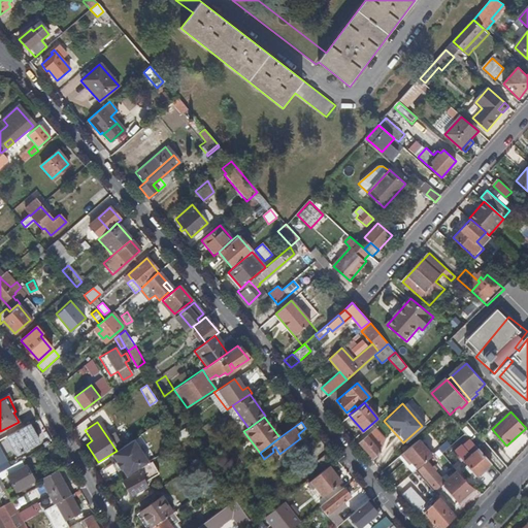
[(37,443),(27,425),(6,436),(17,455),(37,443)]
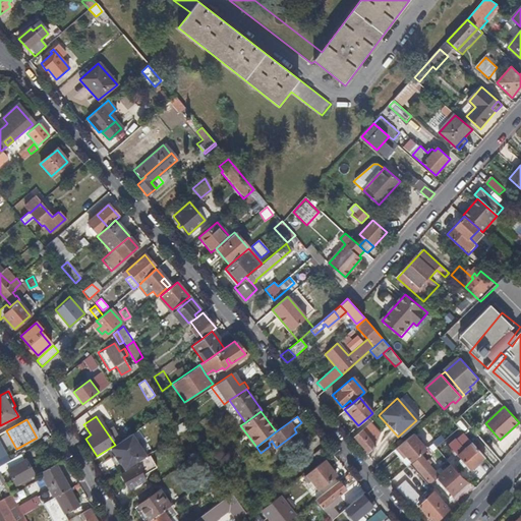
[(520,424),(519,422),(500,440),(502,442),(520,424)]
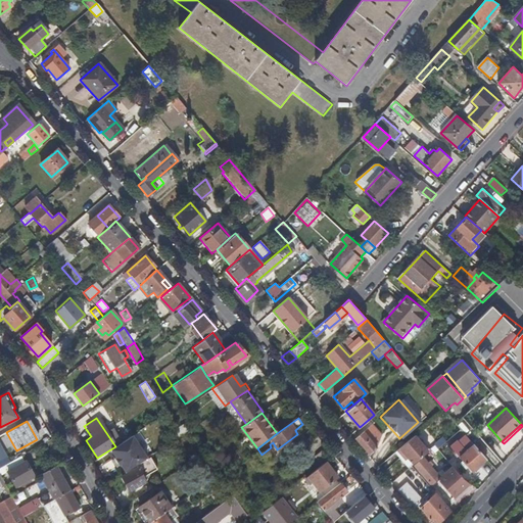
[(371,425),(354,439),(369,455),(376,447),(380,435),(371,425)]
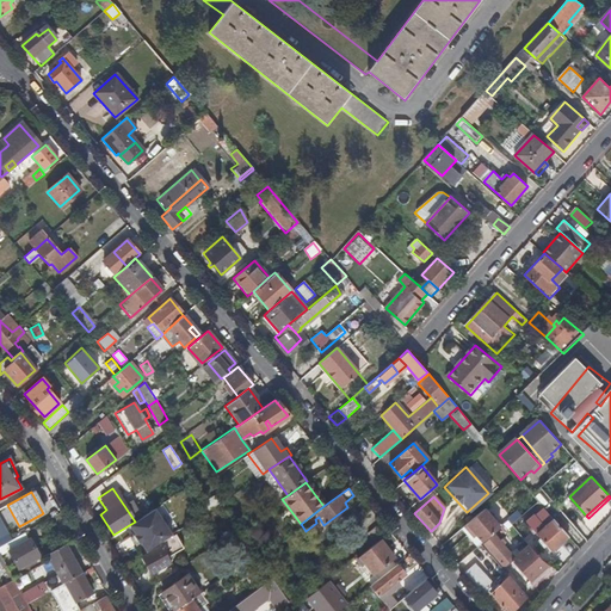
[(551,550),(567,536),(543,507),(532,517),(542,529),(536,534),(551,550)]
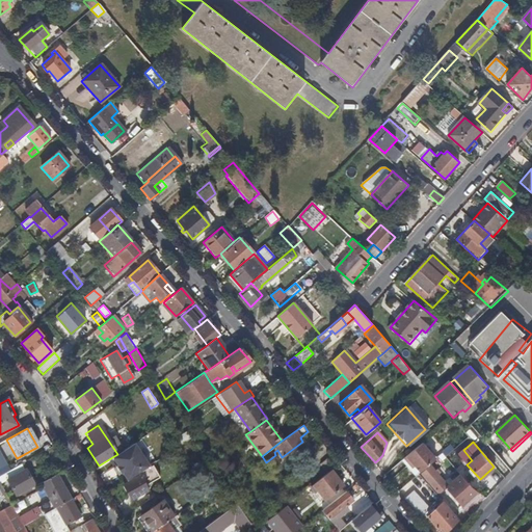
[(117,454),(112,457),(116,464),(115,466),(120,471),(121,471),(128,479),(149,466),(133,444),(117,454)]
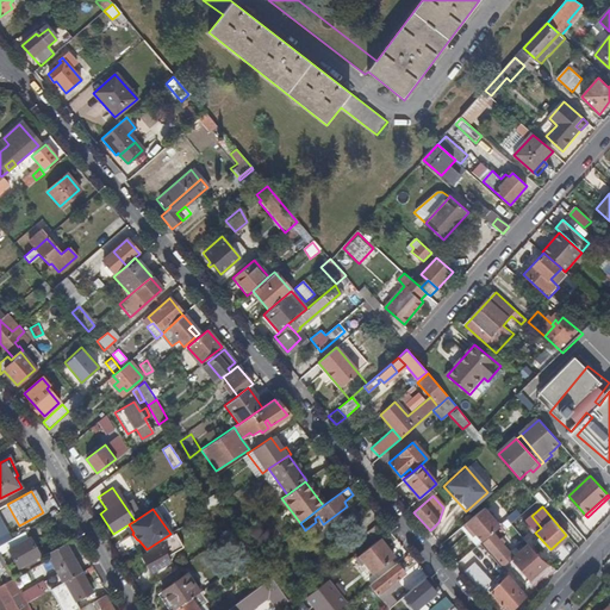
[(479,542),(497,527),(481,509),(461,526),(468,534),(470,533),(473,535),(479,542)]
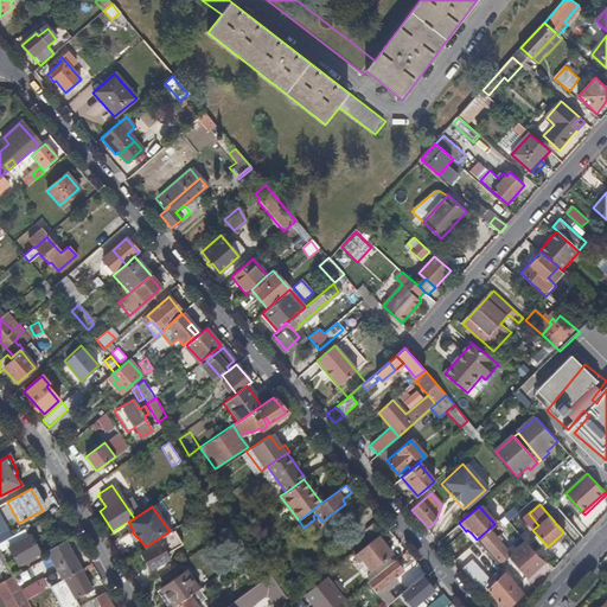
[(377,536),(381,534),(372,523),(364,529),(372,540),(377,536)]
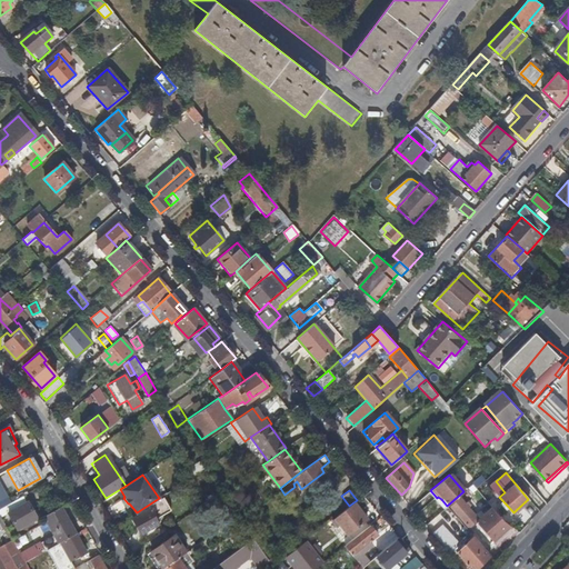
[(437,498),(430,490),(428,493),(436,503),(441,499),(438,497),(437,498)]
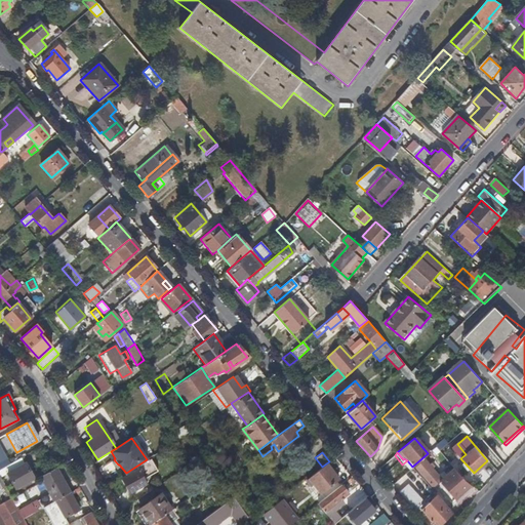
[(140,463),(145,476),(157,472),(153,459),(140,463)]
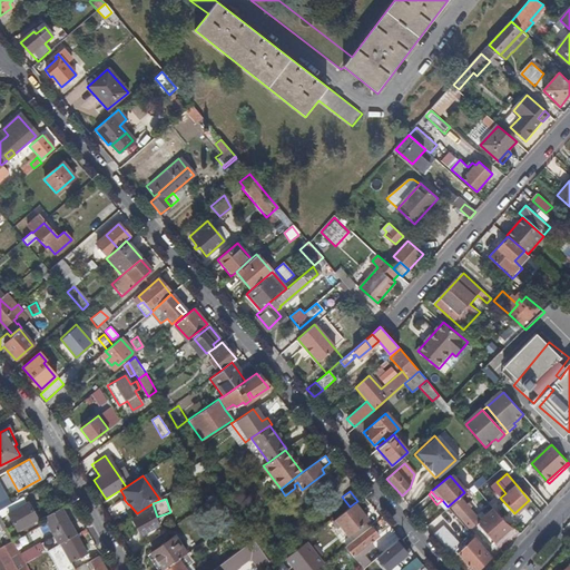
[(473,524),(478,521),(459,499),(450,507),(470,528),(473,524)]
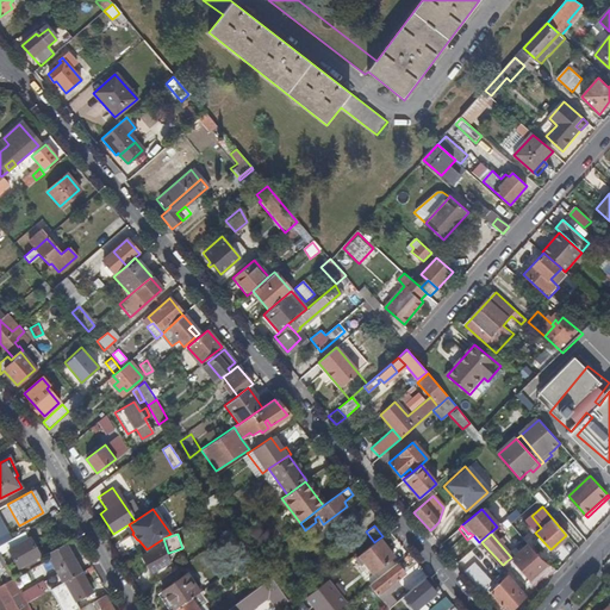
[(19,566),(38,555),(29,537),(8,548),(19,566)]
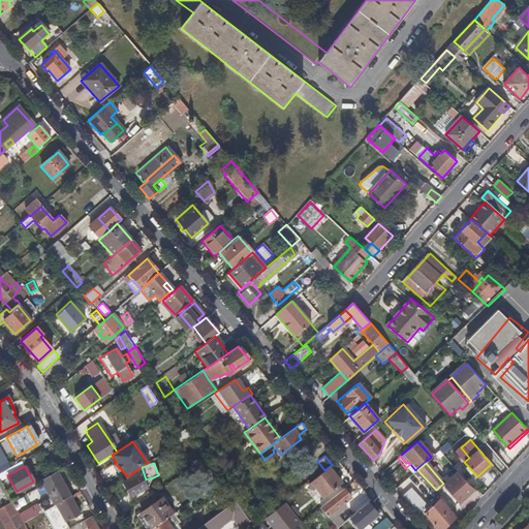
[(340,481),(329,467),(324,470),(311,481),(322,496),(340,481)]
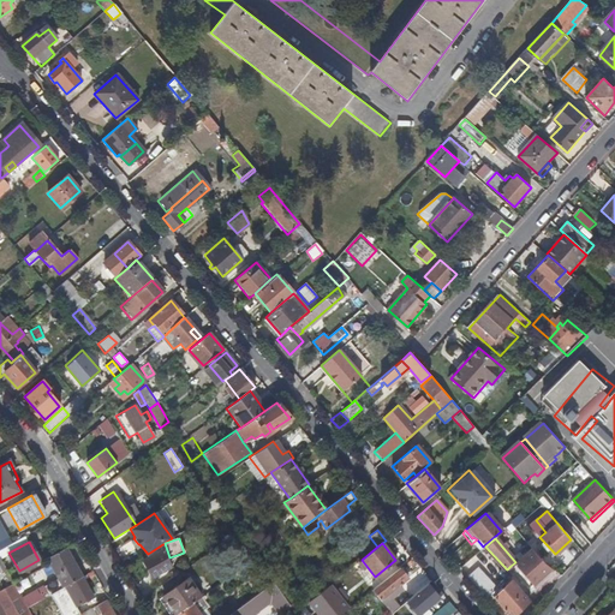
[(65,586),(81,577),(65,547),(47,557),(49,562),(64,586),(65,586)]
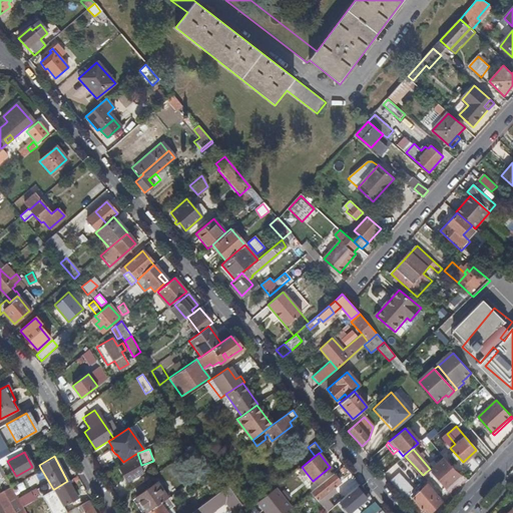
[(430,469),(426,472),(442,490),(458,476),(442,458),(430,469)]
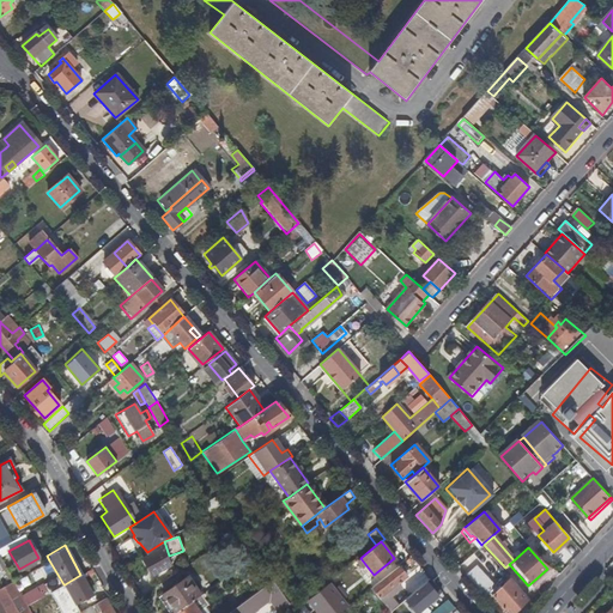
[(169,564),(161,548),(143,559),(151,575),(169,564)]
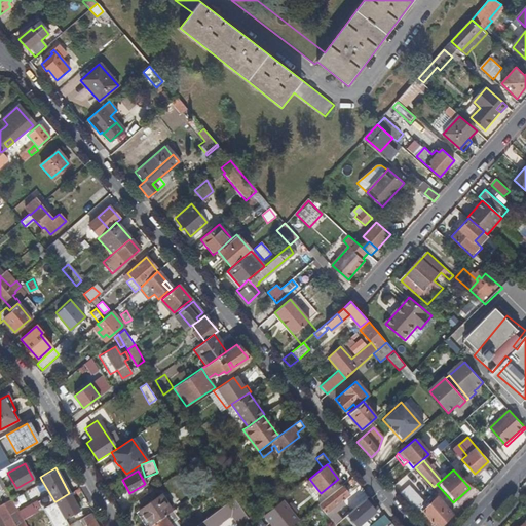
[(317,504),(324,513),(348,494),(341,486),(317,504)]
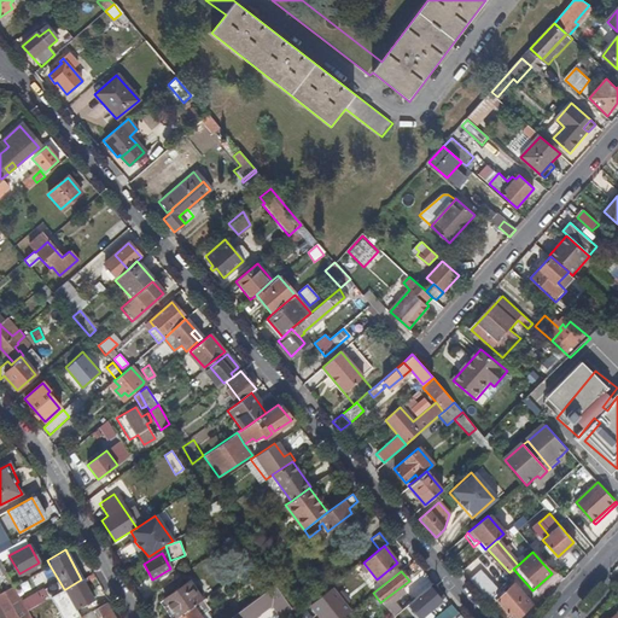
[(481,575),(472,582),(487,601),(495,594),(481,575)]
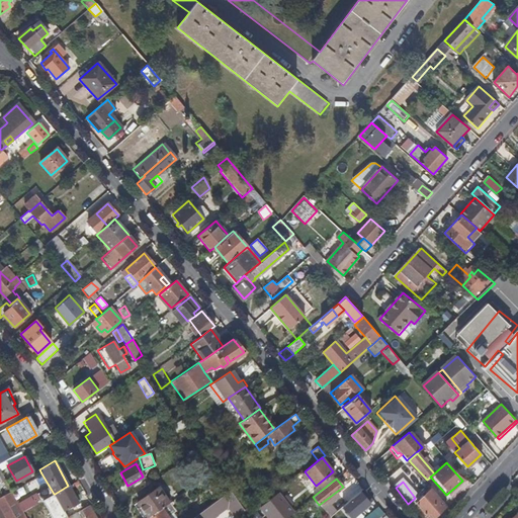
[(77,502),(68,486),(55,494),(60,502),(63,501),(67,508),(77,502)]
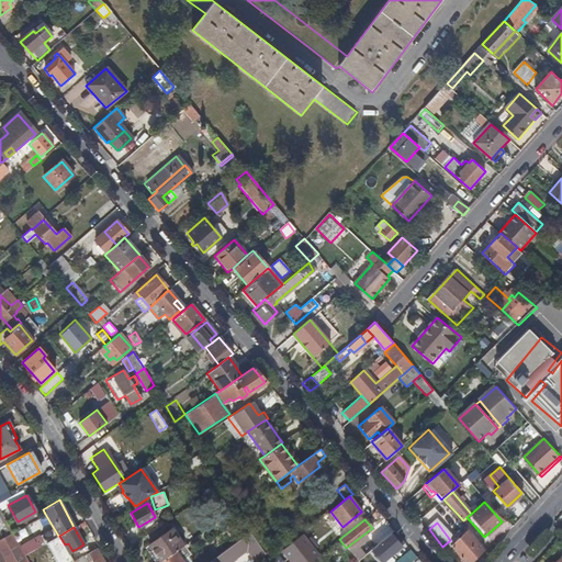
[(145,547),(155,561),(158,561),(175,551),(183,544),(171,528),(145,547)]
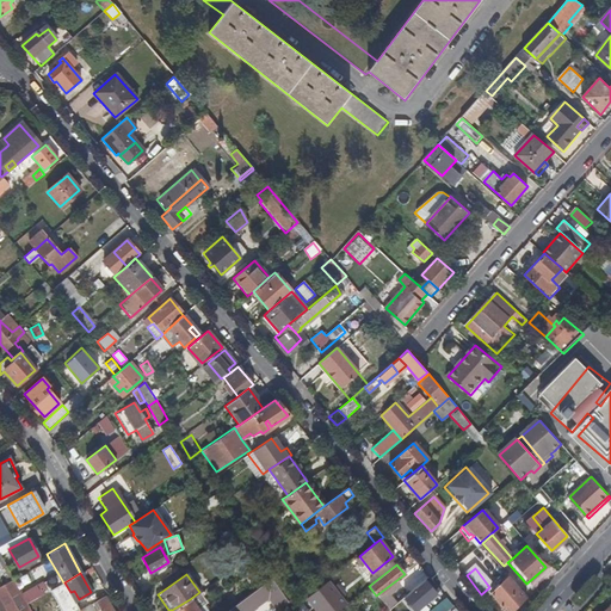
[(290,586),(284,576),(275,584),(281,593),(290,586)]
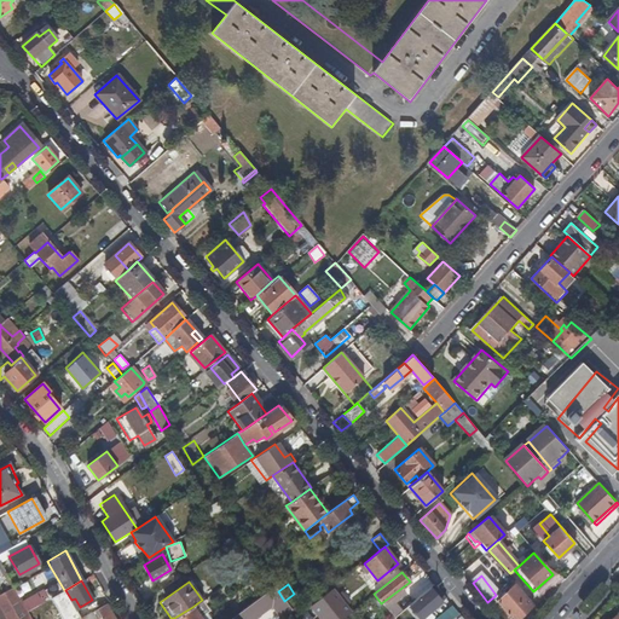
[(512,618),(515,618),(531,603),(514,584),(497,602),(512,618)]
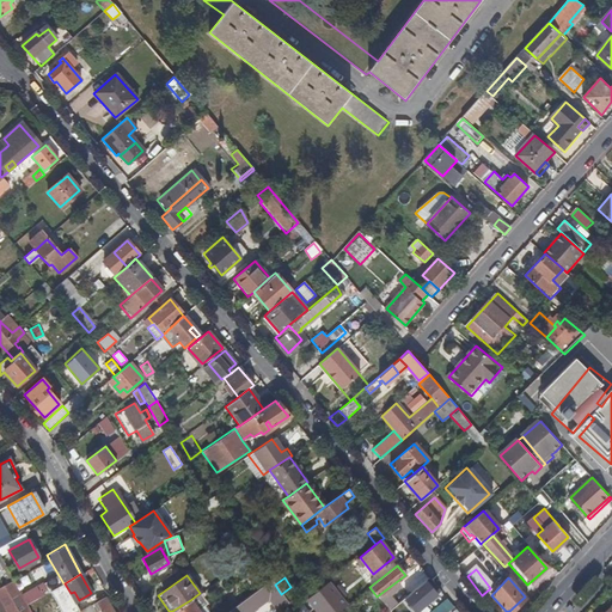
[(13,580),(0,586),(0,601),(5,611),(30,611),(30,610),(26,605),(13,580)]
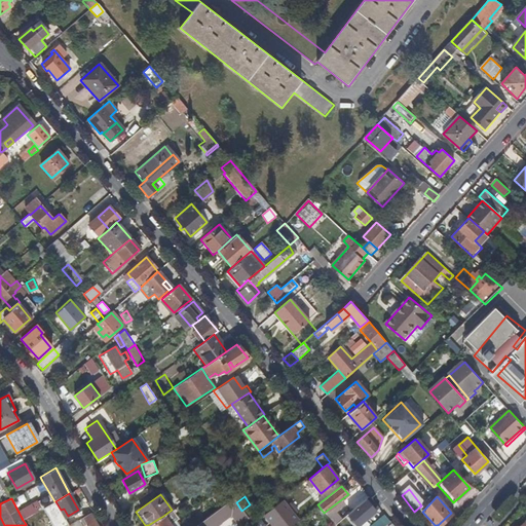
[(241,511),(236,502),(233,498),(224,505),(230,514),(237,525),(241,522),(247,518),(241,511)]
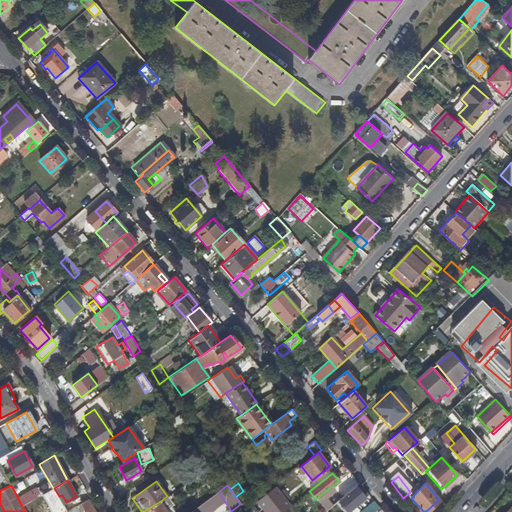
[(339,498),(349,490),(345,485),(335,493),(339,498)]
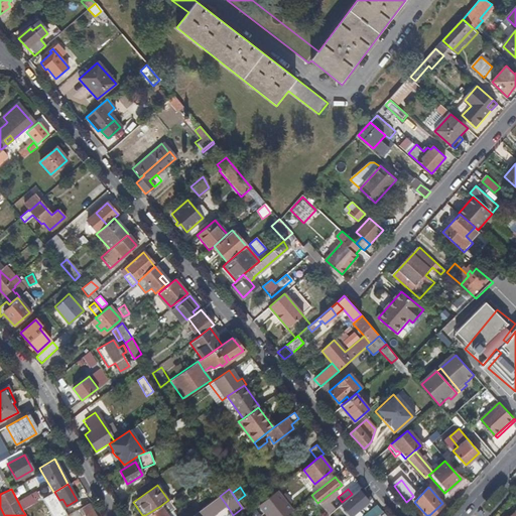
[(360,489),(342,505),(351,515),(355,515),(371,502),(360,489)]
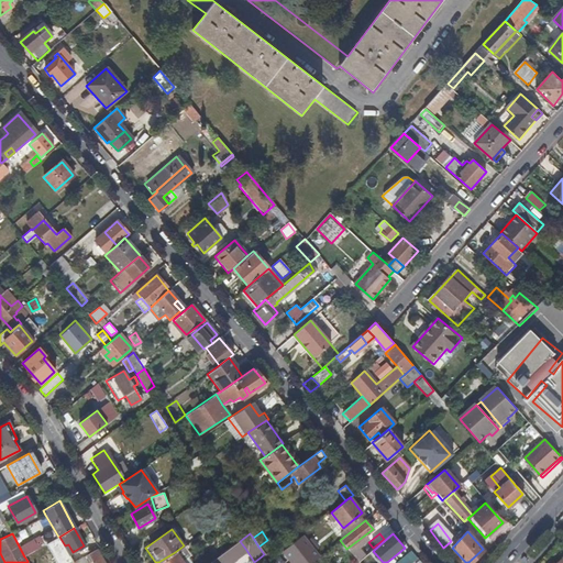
[(311,562),(321,555),(304,534),(280,553),(288,562),(311,562)]
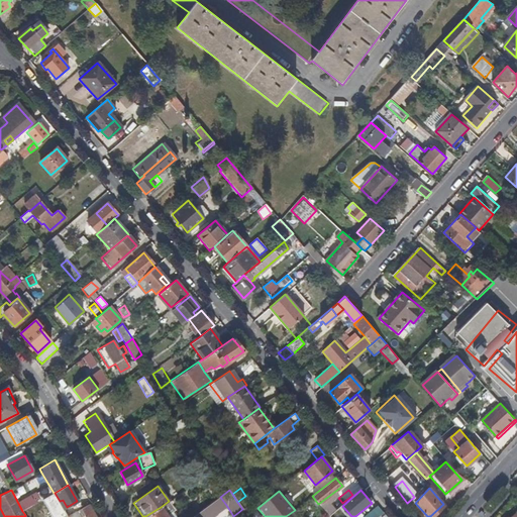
[(220,497),(194,516),(209,516),(226,505),(220,497)]
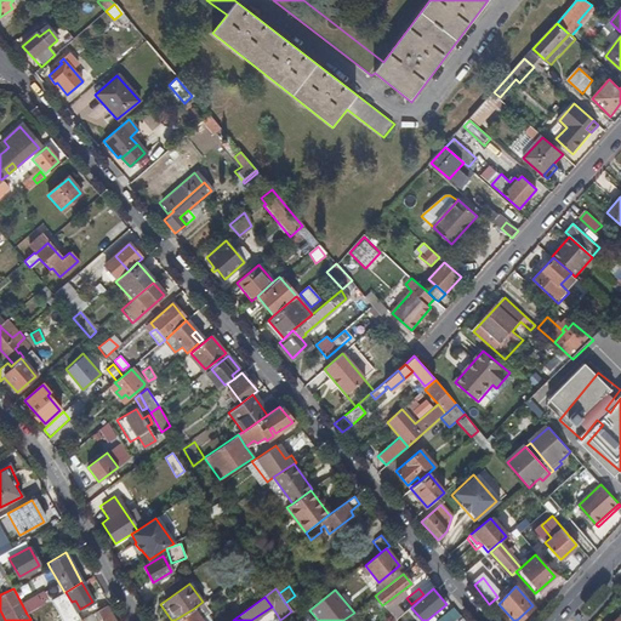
[(114,620),(106,605),(80,620),(92,620),(98,617),(100,620),(114,620)]
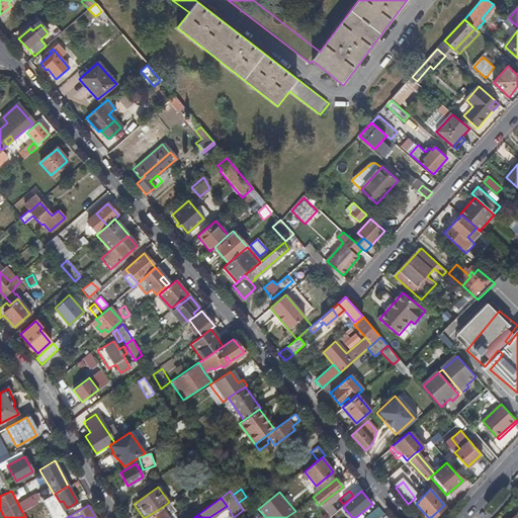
[(31,507),(22,512),(25,516),(34,511),(31,507)]
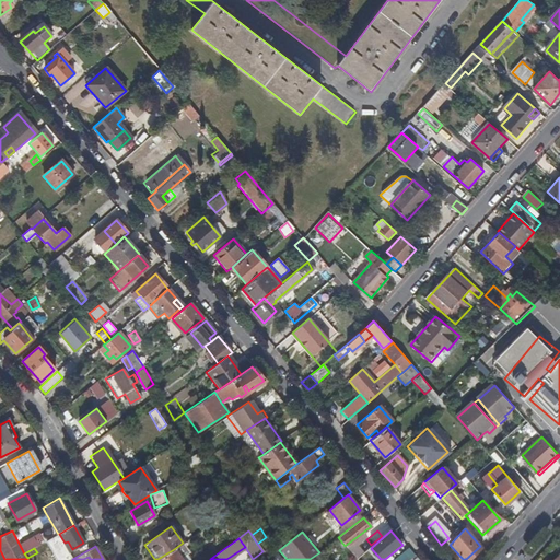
[(182,559),(174,549),(158,559),(182,559)]
